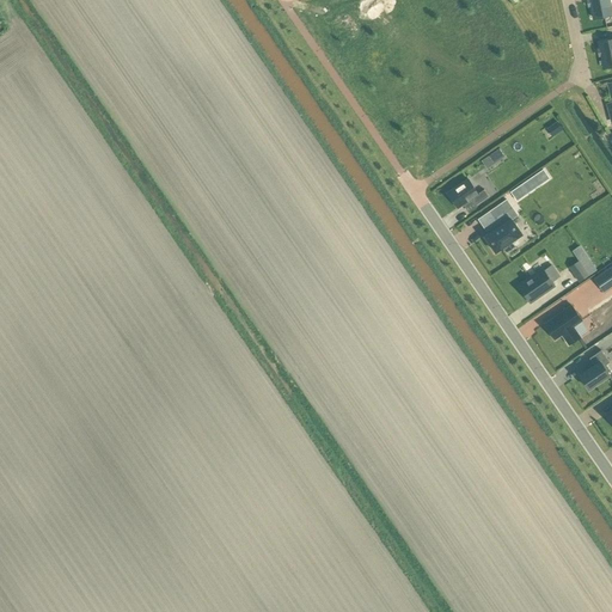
[(593,16),(594,18),(611,14),(611,13),(610,5),(611,4),(610,0),(589,0),(592,10),(591,11),(592,16),(593,16)]
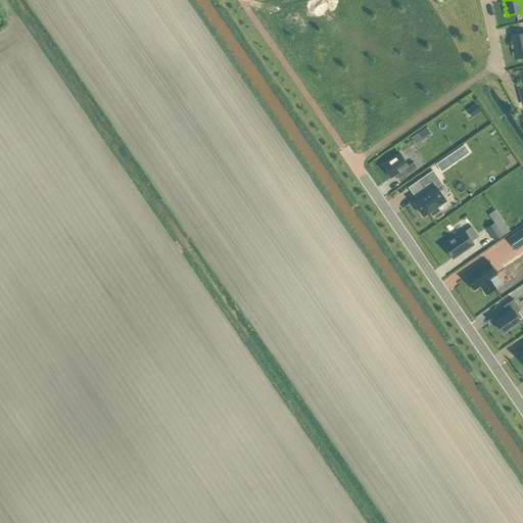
[(522,33),(512,36),(515,50),(514,52),(515,55),(516,56),(516,58),(522,56),(522,33)]
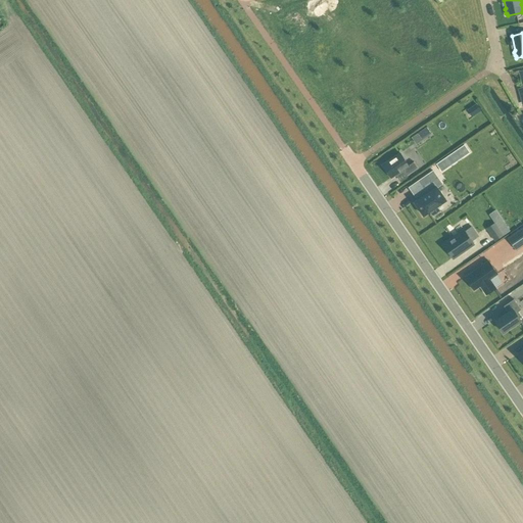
[(480,103),(470,107),(473,114),(483,110),(480,103)]
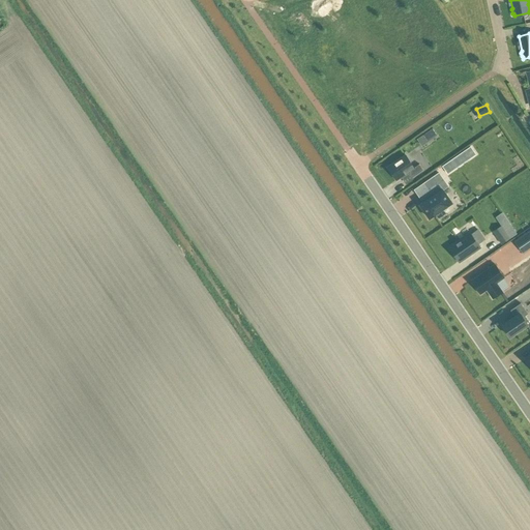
[(424,145),(441,133),(436,126),(419,138),(424,145)]
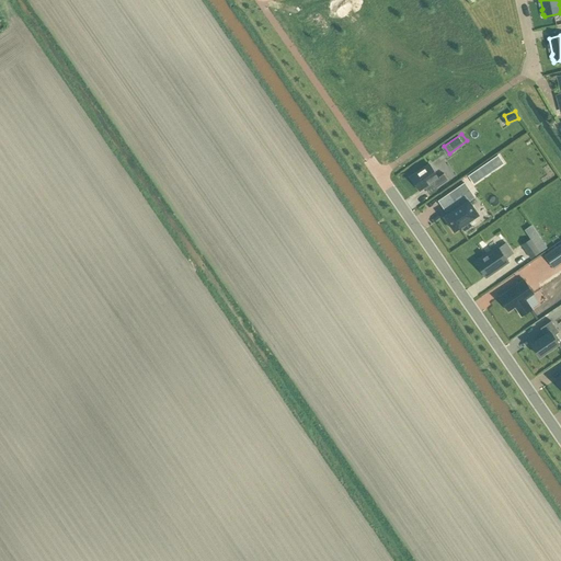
[(503,164),(497,156),(491,161),(496,169),(503,164)]
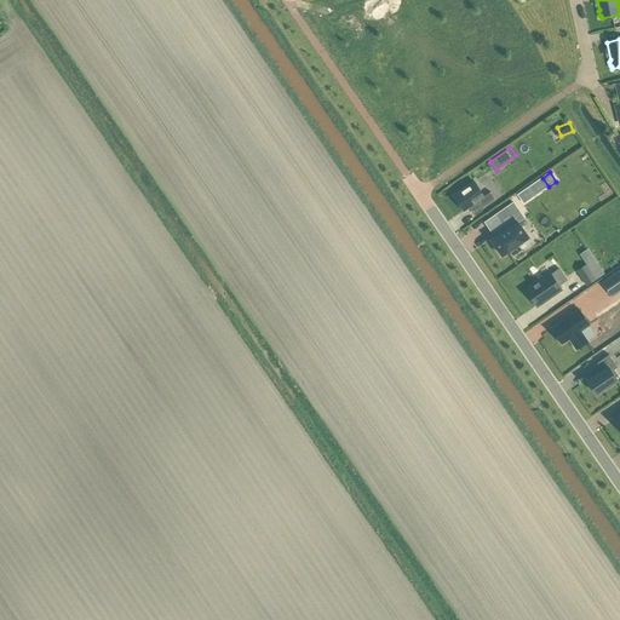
[(474,182),(453,195),(464,211),(478,201),(483,207),(495,199),(491,191),(484,196),(474,182)]
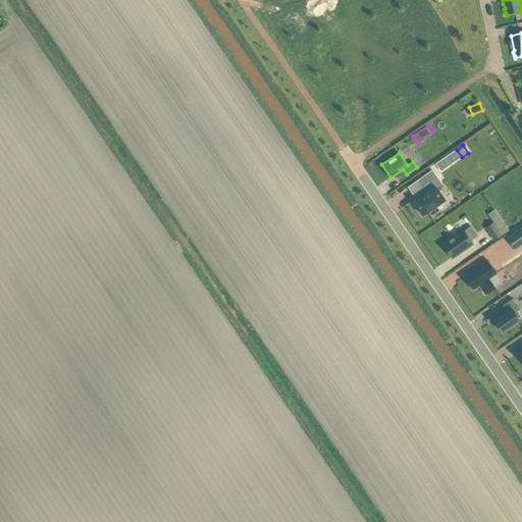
[(435,164),(440,172),(452,164),(446,157),(435,164)]
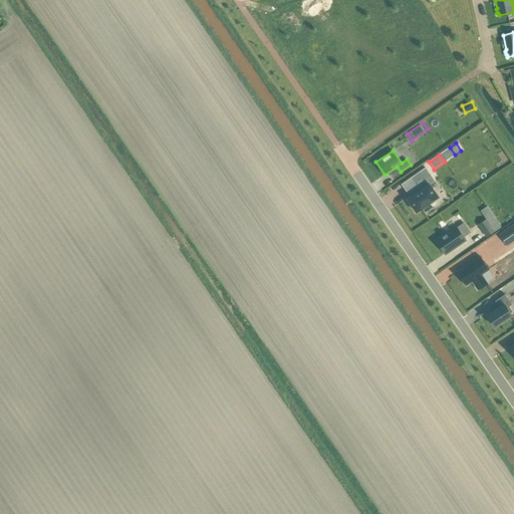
[(435,181),(426,168),(412,178),(416,184),(407,191),(411,196),(407,198),(417,212),(438,197),(430,184),(435,181)]
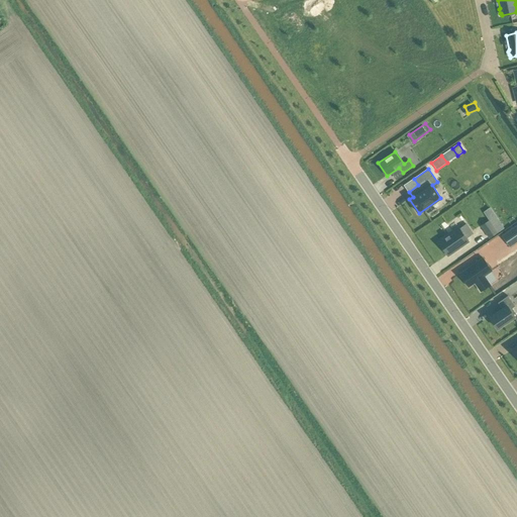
[(490,220),(481,226),(486,232),(494,227),(490,220)]
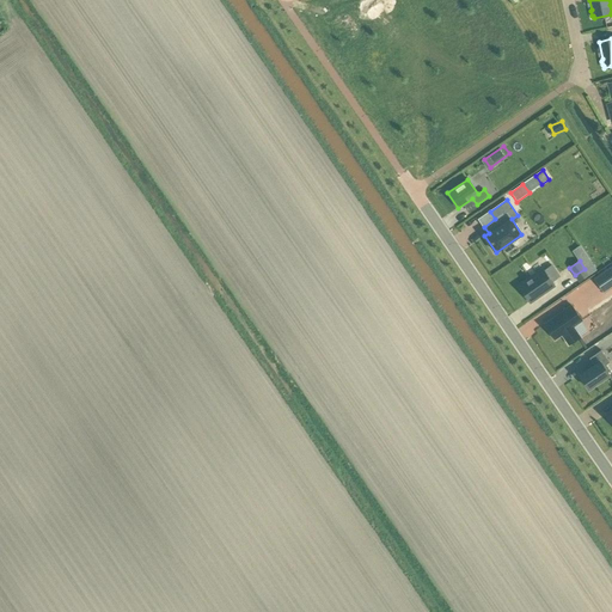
[(611,265),(594,279),(604,293),(611,286),(611,265)]
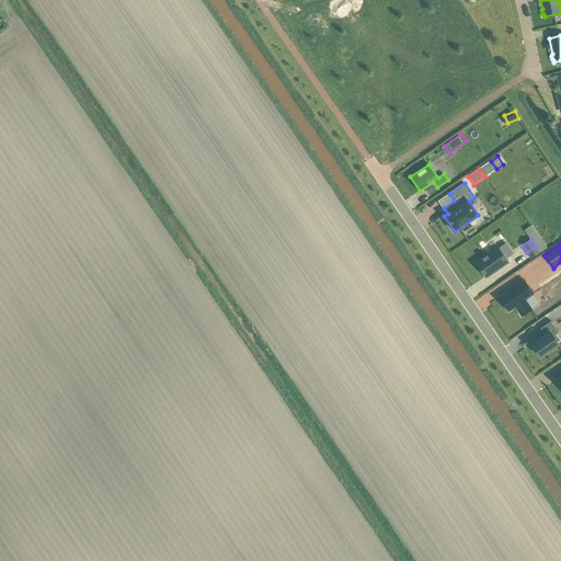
[(500,245),(476,262),(485,276),(510,260),(500,245)]
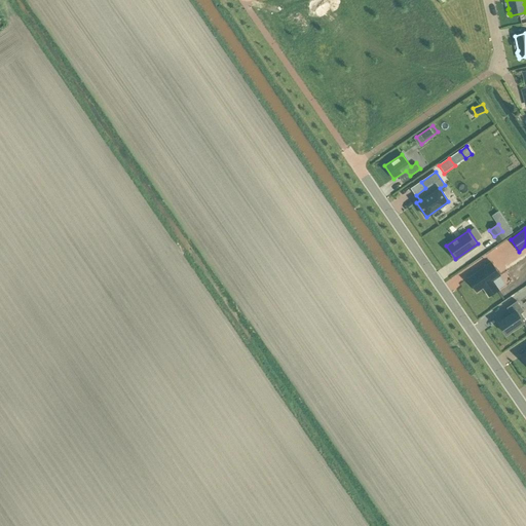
[(490,260),(466,276),(476,290),(482,286),(487,295),(497,288),(492,279),(499,273),(490,260)]
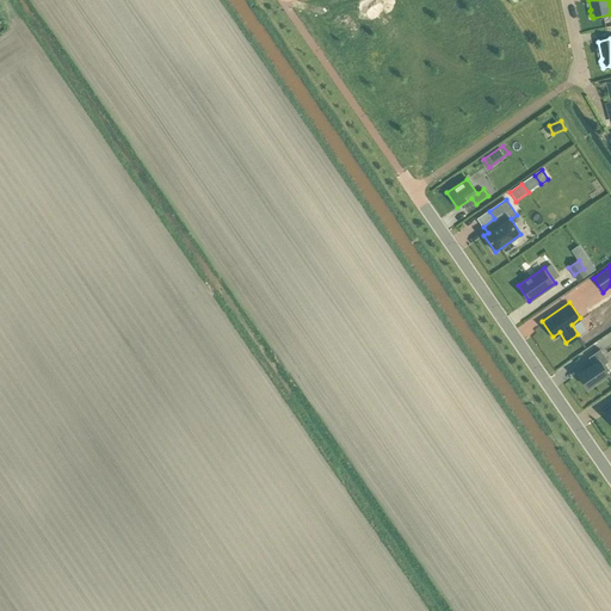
[(593,364),(579,375),(588,388),(610,372),(605,364),(609,362),(600,350),(588,358),(593,364)]
